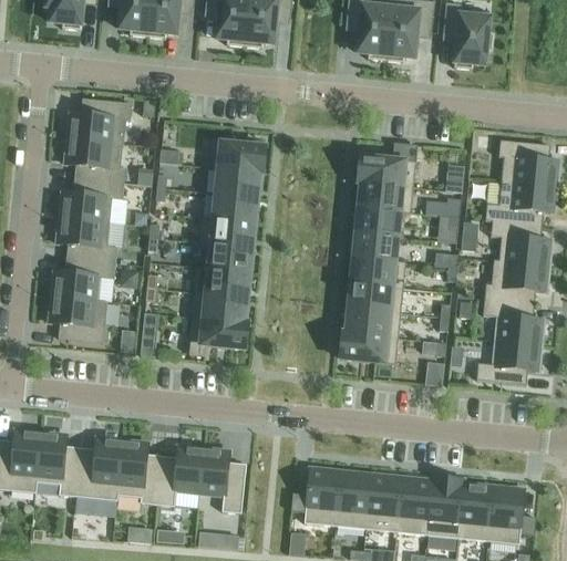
[(52,6),(50,21),(63,22),(62,27),(81,29),(84,0),(47,0),(47,6),(52,6)]
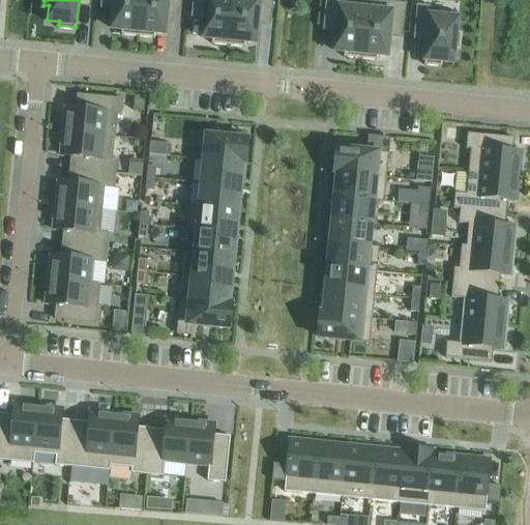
[(100,0),(114,1),(112,26),(122,27),(121,32),(138,33),(141,0),(100,0)]
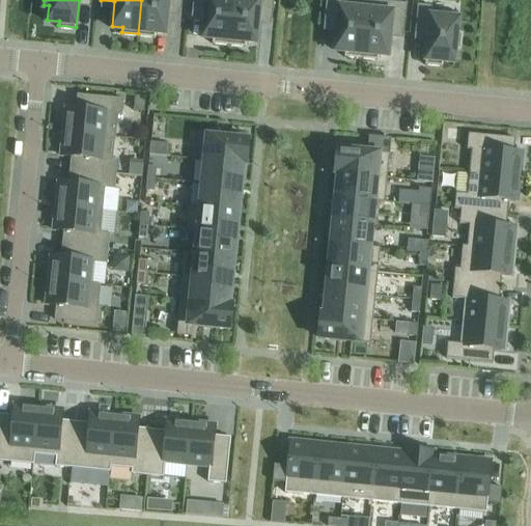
[(141,0),(138,33),(155,35),(156,30),(165,31),(168,6),(182,7),(182,0),(141,0)]
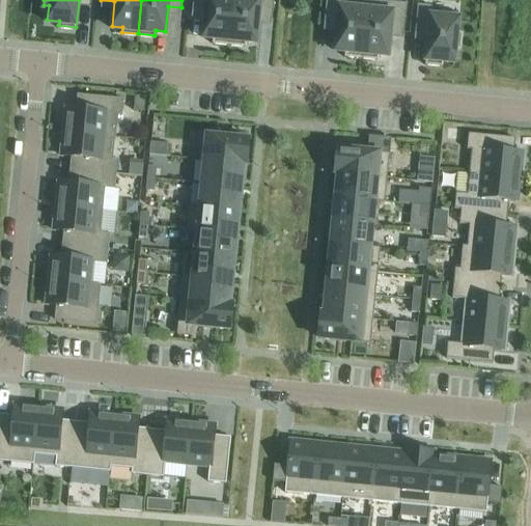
[(229,43),(233,0),(193,0),(192,8),(205,9),(202,34),(213,36),(213,40),(229,43)]
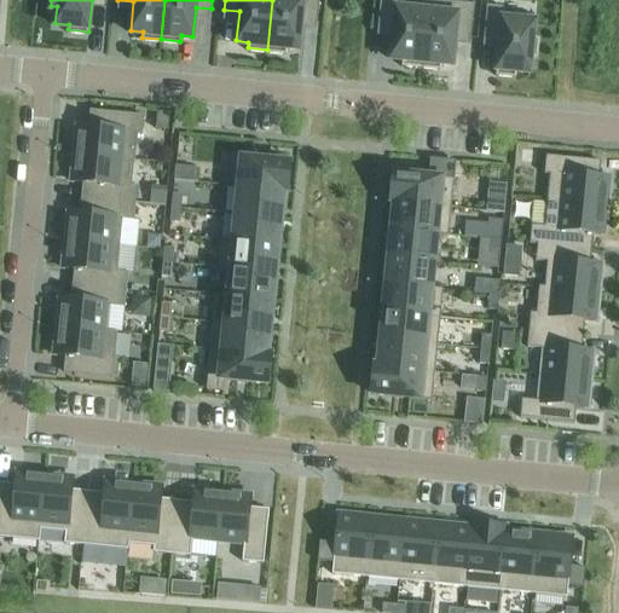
[(272,0),(267,50),(287,52),(287,46),(299,47),(301,18),(317,19),(319,0),(272,0)]
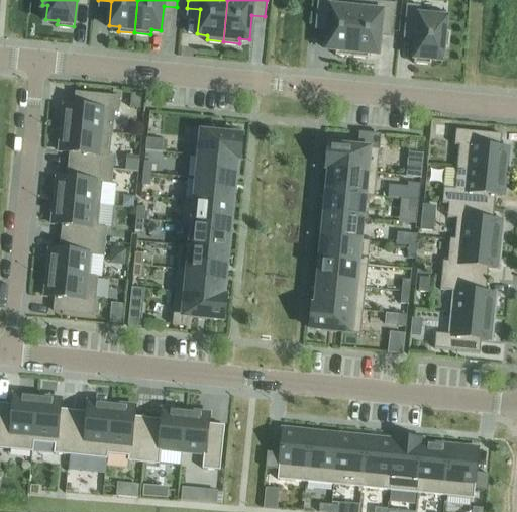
[(335,53),(351,54),(357,0),(317,0),(315,21),(328,22),(326,46),(335,47),(335,53)]
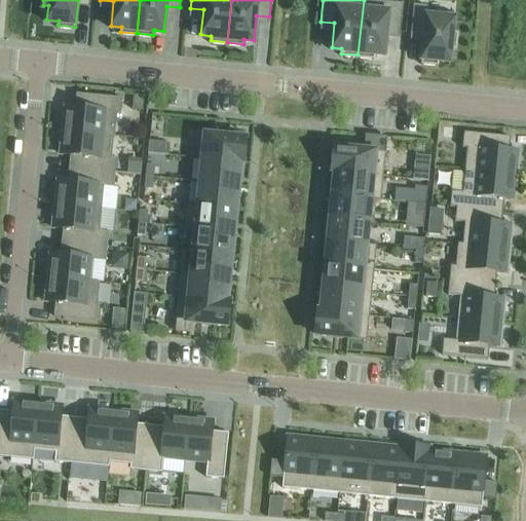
[(403,1),(392,0),(364,0),(358,54),(374,57),(374,51),(384,52),(387,28),(400,30),(403,1)]
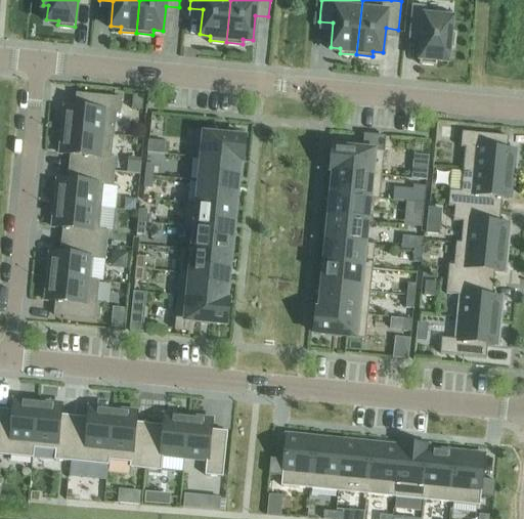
[(420,61),(436,62),(436,58),(448,59),(449,46),(454,46),(456,30),(451,29),(453,10),(426,8),(426,3),(411,2),(409,31),(422,32),(420,61)]
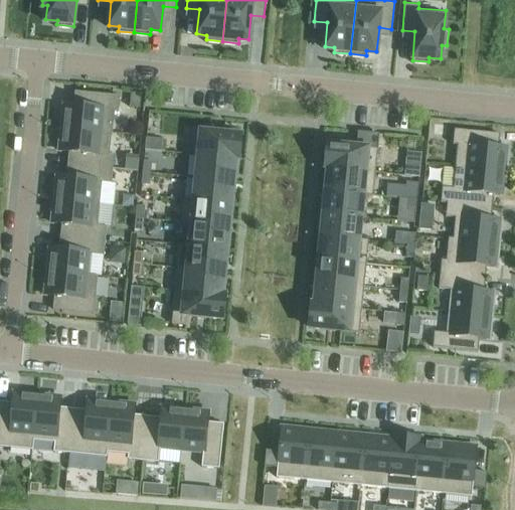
[(63,101),(61,125),(112,130),(114,108),(119,109),(120,94),(74,89),(73,102),(63,101)]
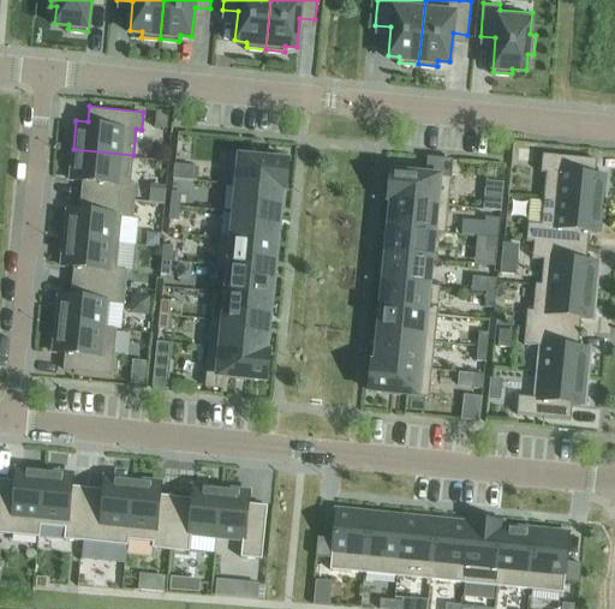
[(156,108),(155,124),(167,125),(169,109),(156,108)]
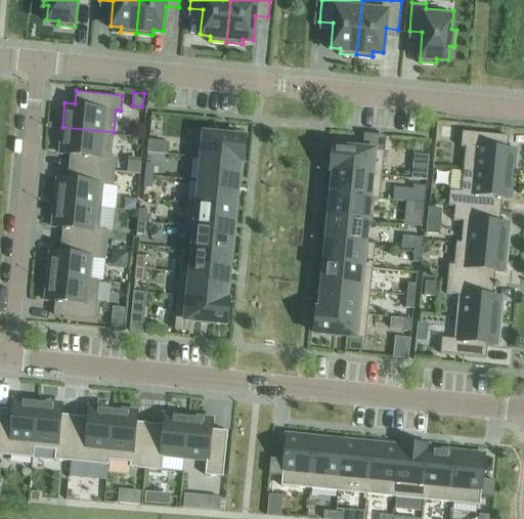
[(441,123),(440,134),(453,135),(454,124),(441,123)]
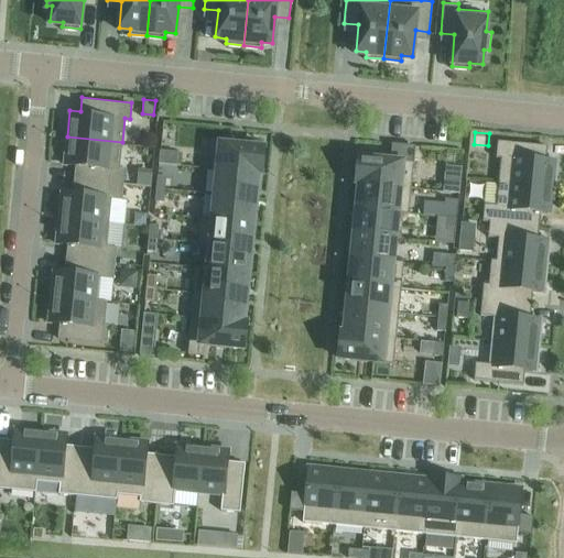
[(67,137),(65,162),(75,163),(74,177),(123,182),(125,166),(120,165),(122,142),(67,137)]
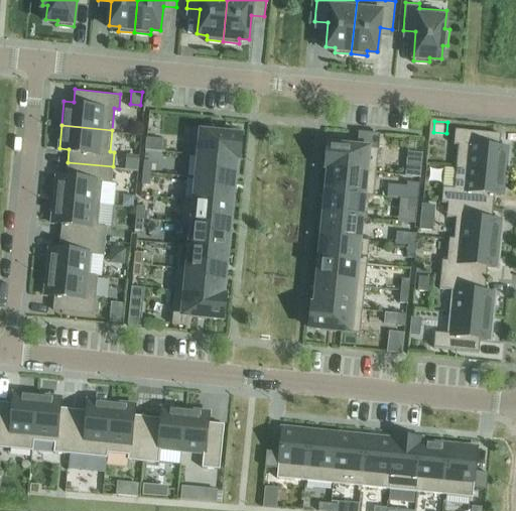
[(456,127),(454,142),(459,143),(457,164),(506,169),(509,146),(499,145),(501,132),(456,127)]
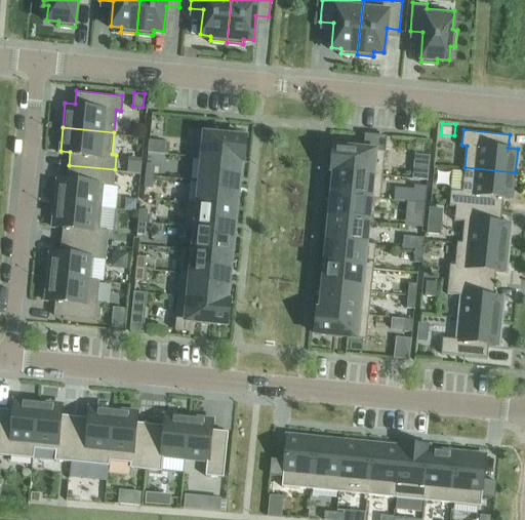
[(197,155),(243,159),(246,134),(200,130),(197,155)]
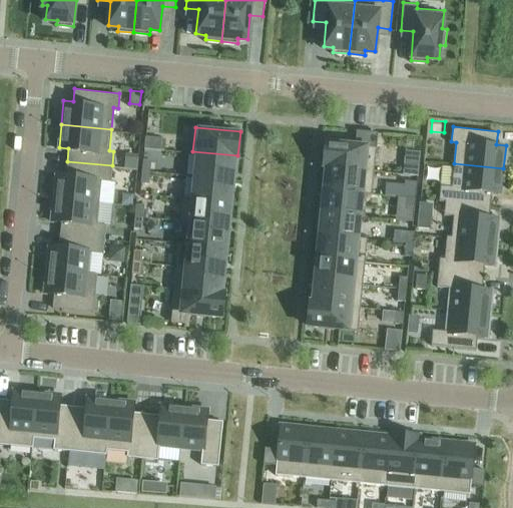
[(145,135),(144,146),(152,146),(161,147),(161,146),(161,136),(153,135),(145,135)]
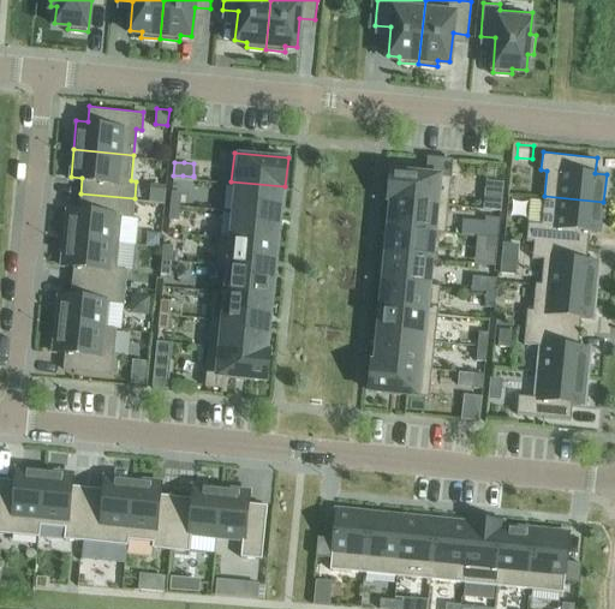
[(392,168),(388,198),(392,198),(392,196),(448,202),(451,174),(440,174),(392,168)]
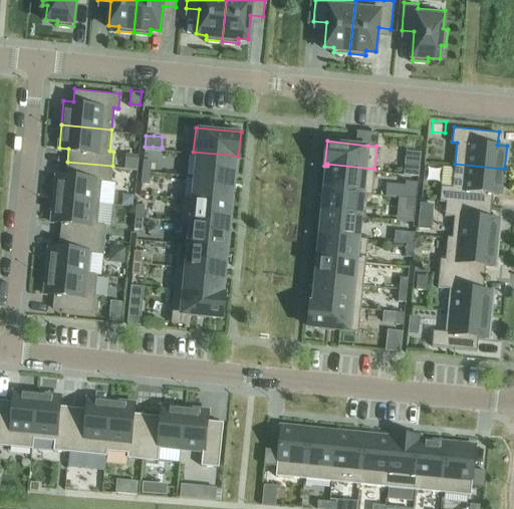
[(196,175),(234,178),(236,156),(238,157),(238,156),(193,152),(198,153),(196,175)]
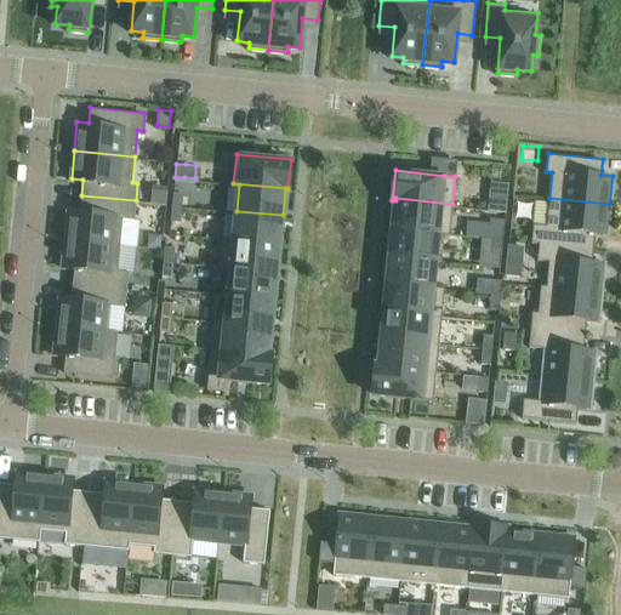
[(151,188),(149,201),(165,203),(167,189),(151,188)]
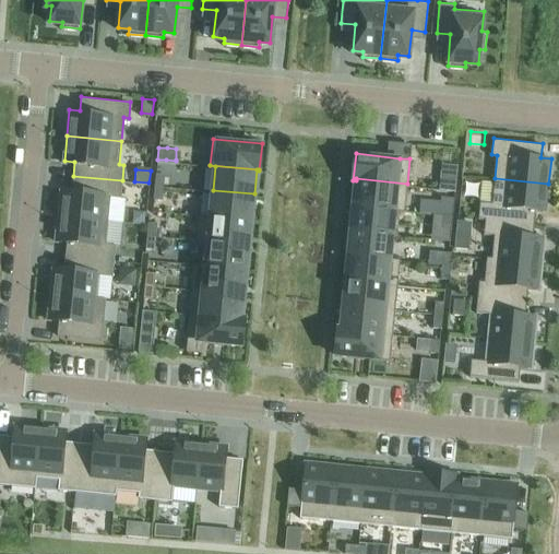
[(156,172),(155,184),(165,185),(166,173),(156,172)]
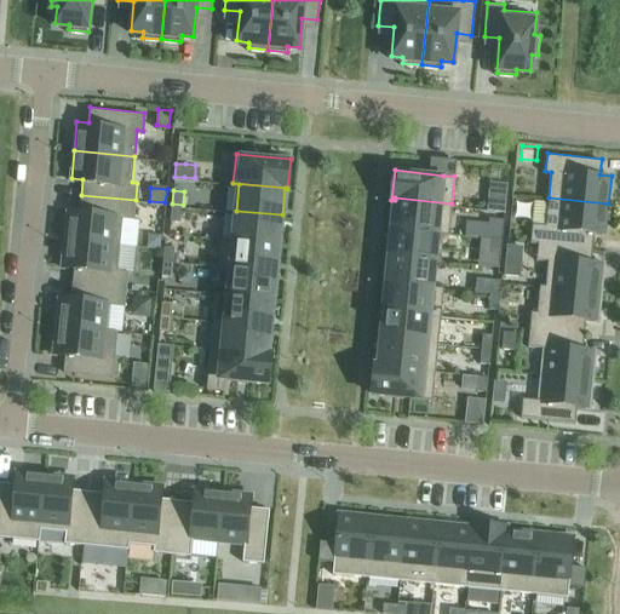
[(68,208),(65,237),(120,242),(122,217),(133,218),(136,200),(81,195),(80,210),(68,208)]
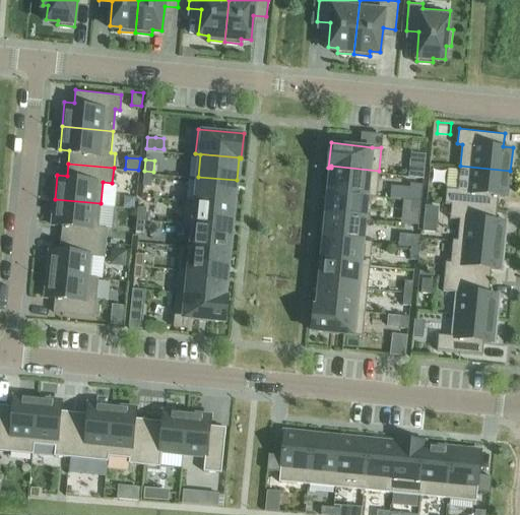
[(417,164),(415,175),(424,176),(425,165),(417,164)]
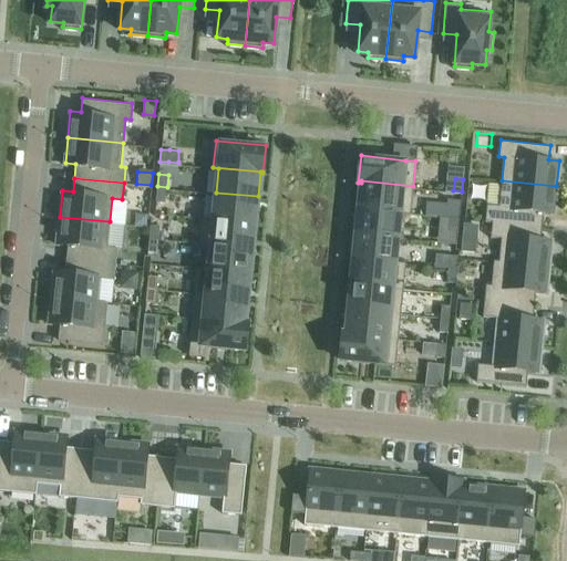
[(361,183),(359,206),(405,211),(405,213),(411,213),(413,186),(361,180),(361,183)]
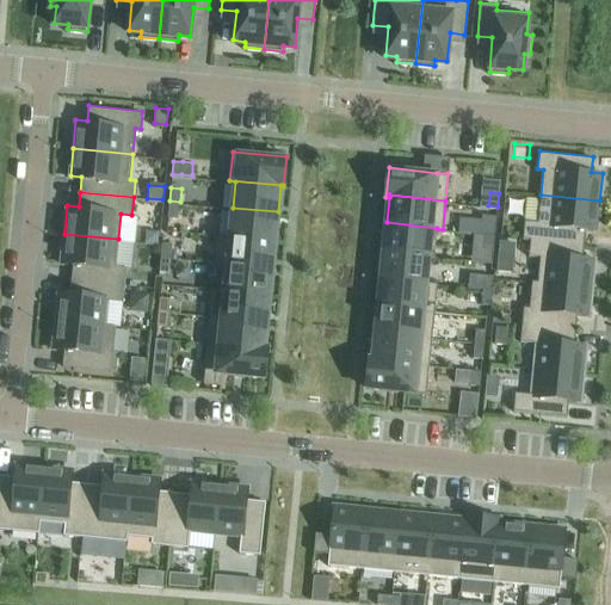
[(524,218),(523,238),(530,238),(530,236),(584,242),(586,228),(597,229),(599,201),(541,195),(539,197),(537,221),(524,218)]
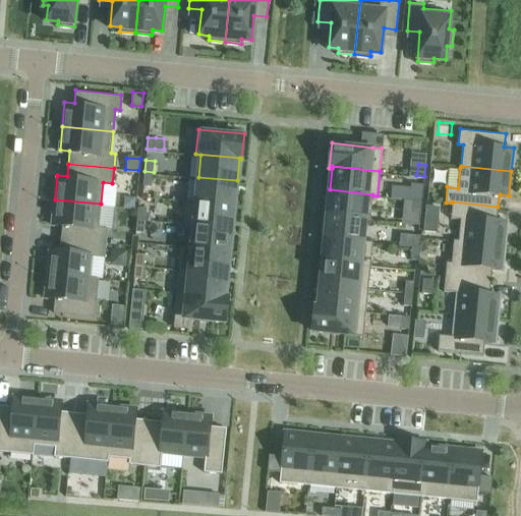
[(152,184),(154,172),(145,171),(143,183),(152,184)]
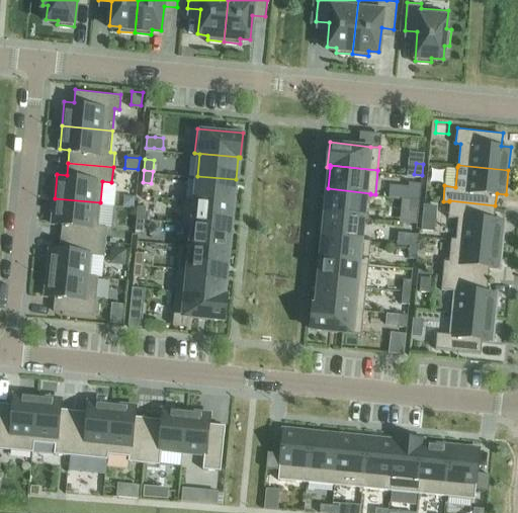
[(185,197),(185,198),(233,203),(236,180),(197,176),(195,198),(185,197)]
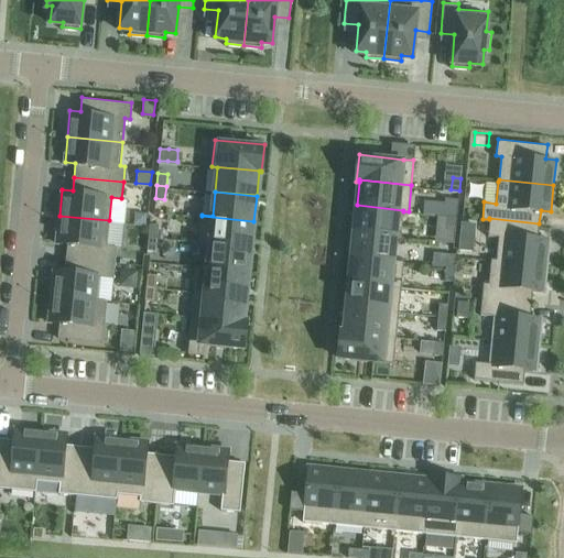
[(448,201),(447,215),(457,215),(458,201),(448,201)]
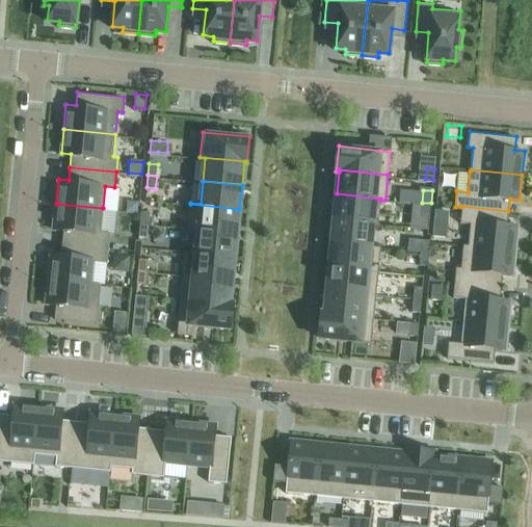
[(337,193),(334,217),(373,221),(373,222),(378,222),(380,200),(380,199),(337,193)]
